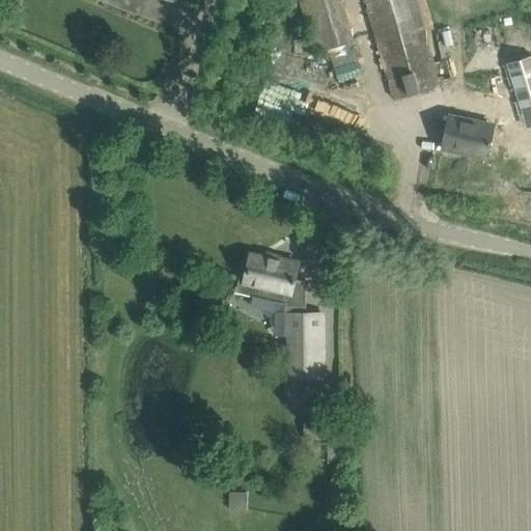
[(300,0),(315,52),(354,40),(341,0),(300,0)]
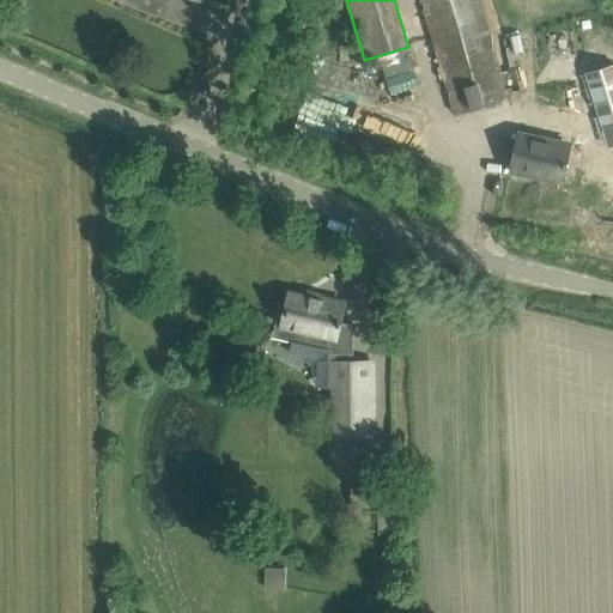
[(501,73),(495,52),(479,0),(420,0),(454,114),(508,98),(507,93),(521,90),(515,70),(501,73)]
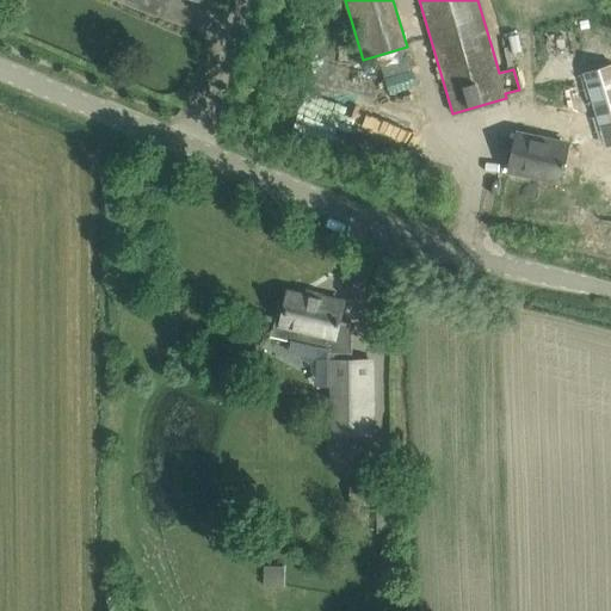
[(610,65),(586,72),(606,146),(610,143),(610,65)]
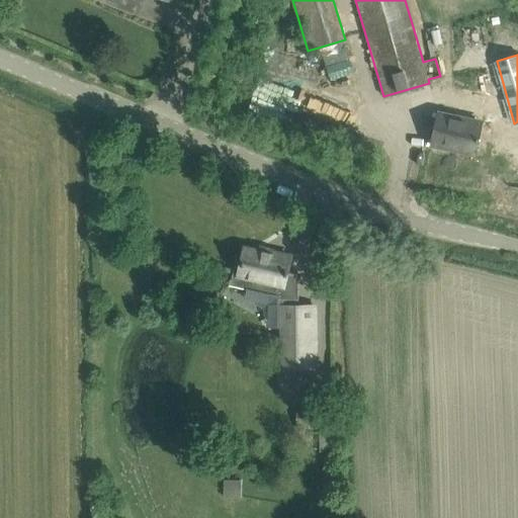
[(333,60),(335,77),(355,75),(352,57),(333,60)]
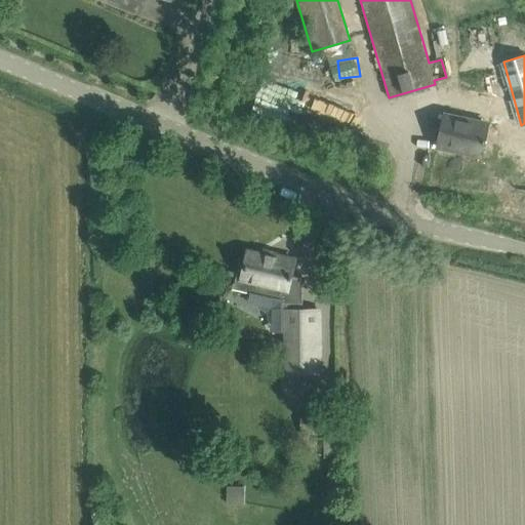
[(487,125),(444,115),(437,147),(438,147),(439,143),(465,149),(463,153),(481,156),(487,125)]
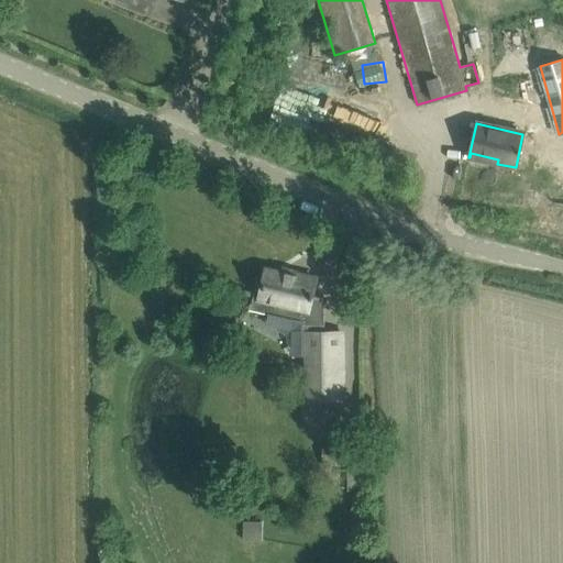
[(250,309),(271,313),(269,318),(301,334),(306,334),(307,399),(341,399),(341,333),(323,333),(323,326),(324,326),(323,298),(322,298),(322,299),(311,296),(316,278),(295,274),(294,276),(265,269),(262,284),(257,284),(257,282),(256,282),(250,309)]
